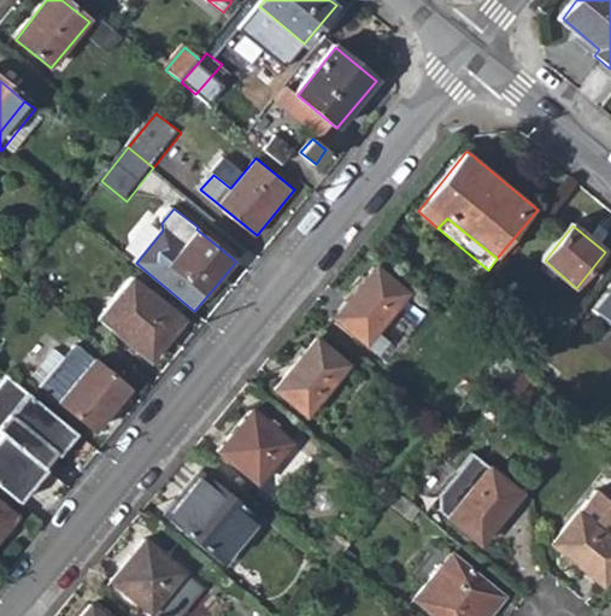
[(377,268),(336,316),(369,344),(410,294),(377,268)]
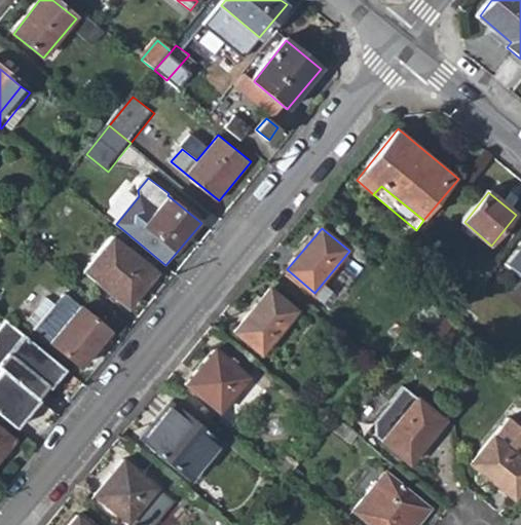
[(114,237),(84,273),(129,310),(159,274),(114,237)]
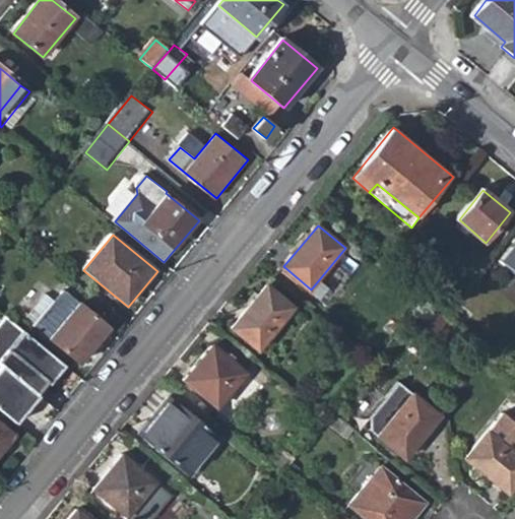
[(514,247),(503,261),(514,271),(514,247)]
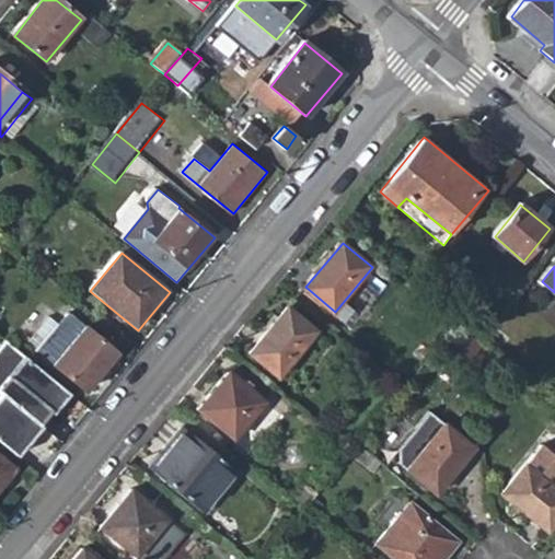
[(288,307),(251,353),(281,379),(319,333),(288,307)]
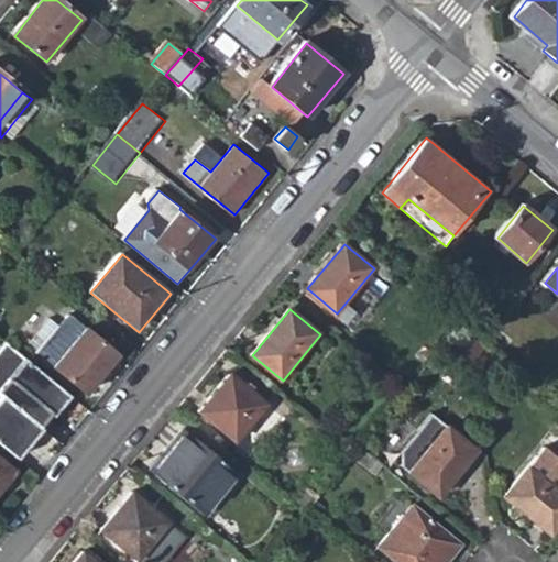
[(47,319),(28,345),(87,395),(120,355),(70,313),(58,327),(47,319)]
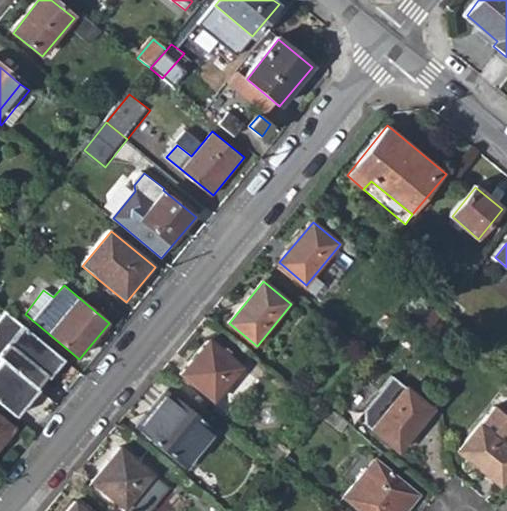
[(65,360),(7,312),(0,319),(0,357),(39,390),(50,377),(46,375),(50,370),(54,373),(65,360)]
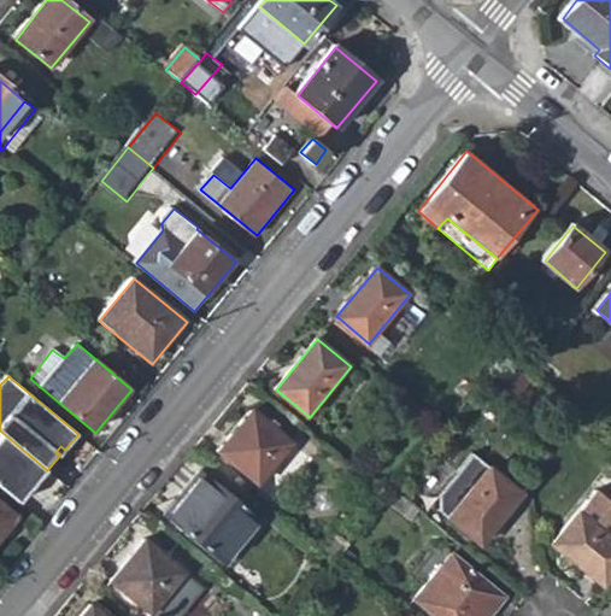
[(254,410),(221,452),(259,485),(293,443),(254,410)]
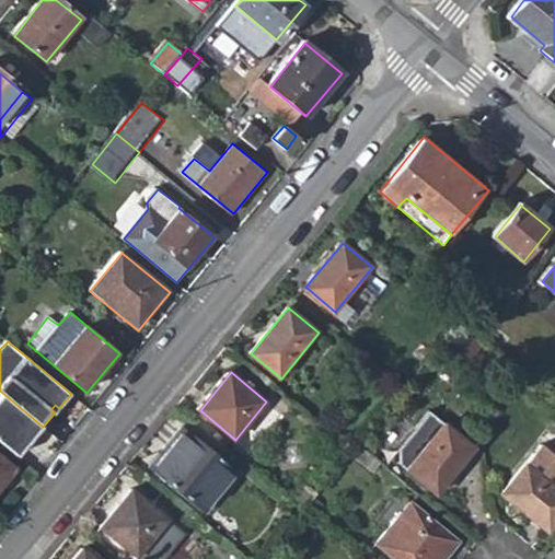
[(43,427),(0,391),(0,440),(19,456),(30,442),(26,439),(31,433),(35,437),(43,427)]
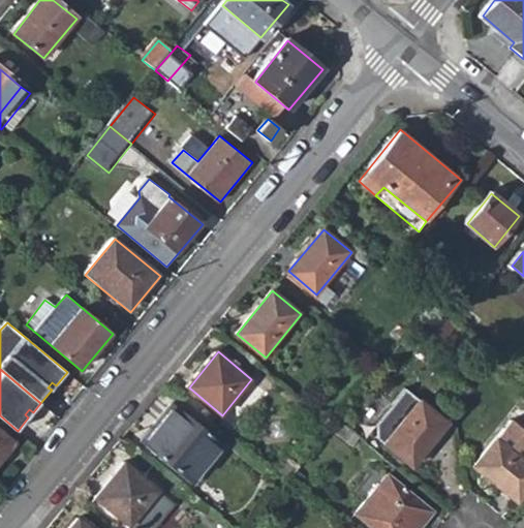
[(379,440),(387,445),(413,468),(449,425),(407,392),(379,425),(379,440)]
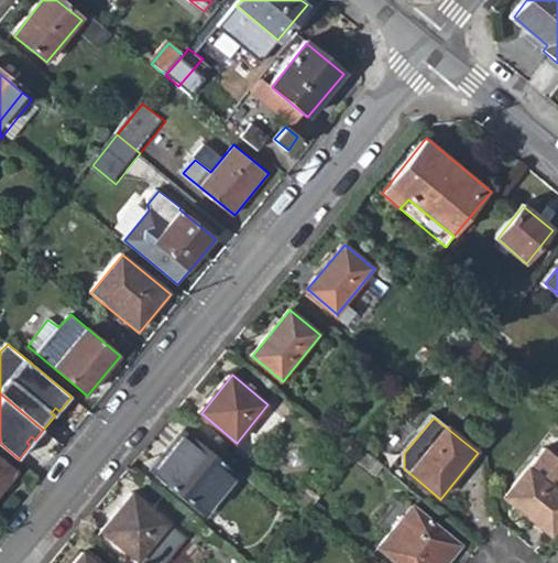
[(186,431),(152,472),(206,516),(240,476),(186,431)]
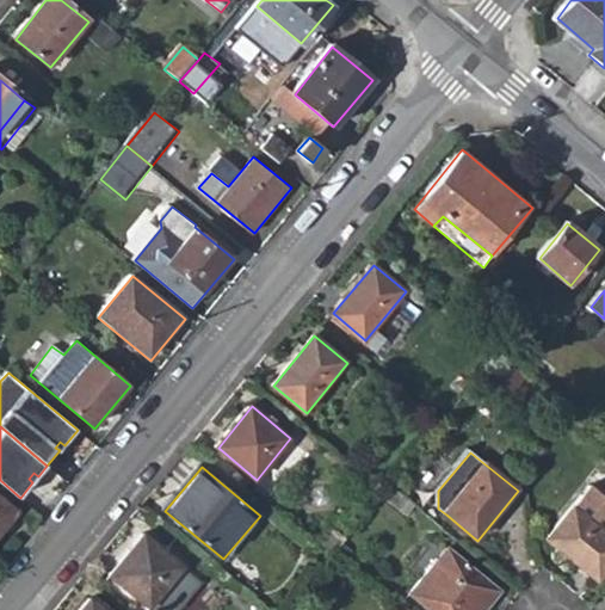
[(594,487),(549,541),(600,581),(604,577),(604,494),(594,487)]
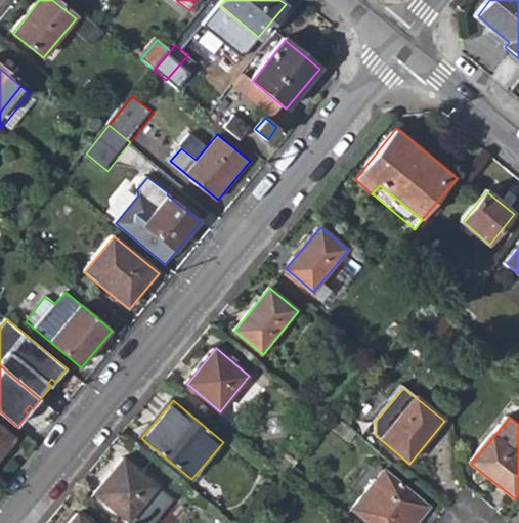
[(376,449),(383,441),(376,436),(376,421),(362,438),(376,449)]
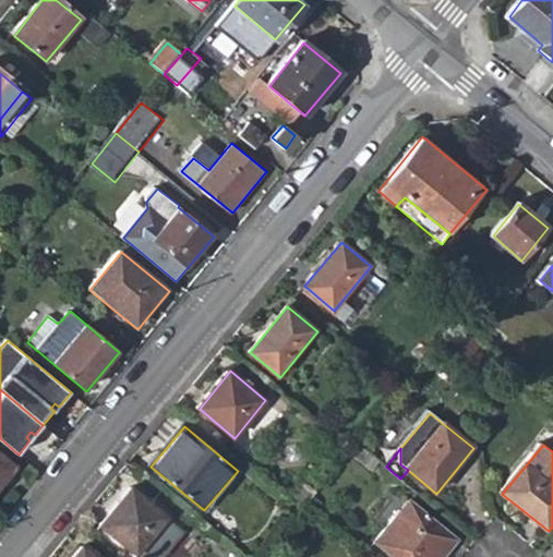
[(379,474),(385,465),(364,449),(358,458),(379,474)]
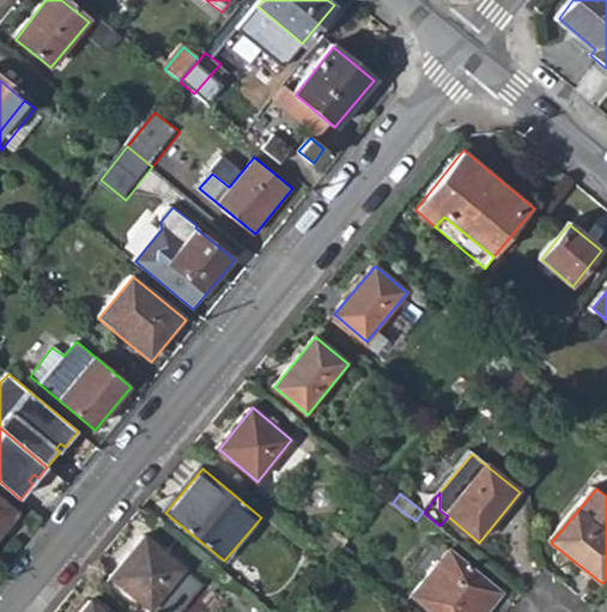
[(0,498),(0,537),(18,514),(0,498)]
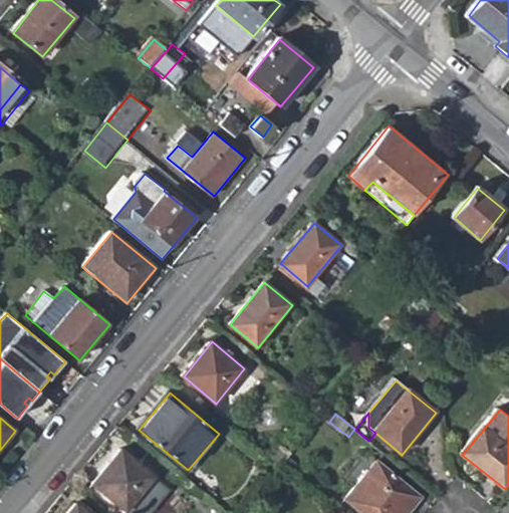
[(122,450),(94,484),(129,512),(153,512),(172,490),(122,450)]
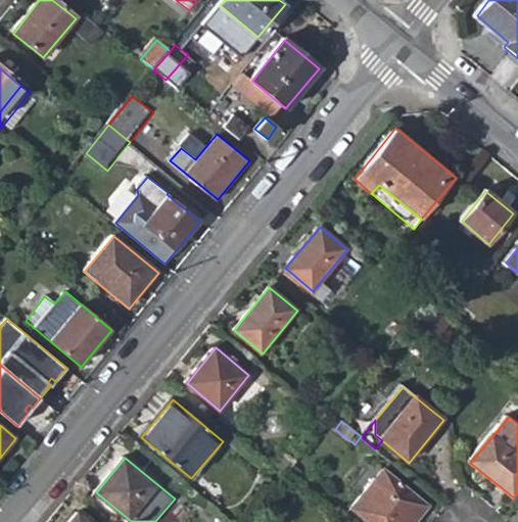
[(385,470),(352,510),(368,521),(416,521),(429,506),(385,470)]
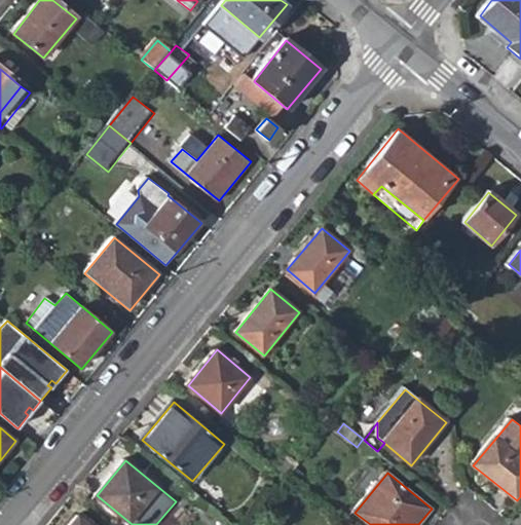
[(89,524),(79,516),(71,524),(89,524)]
